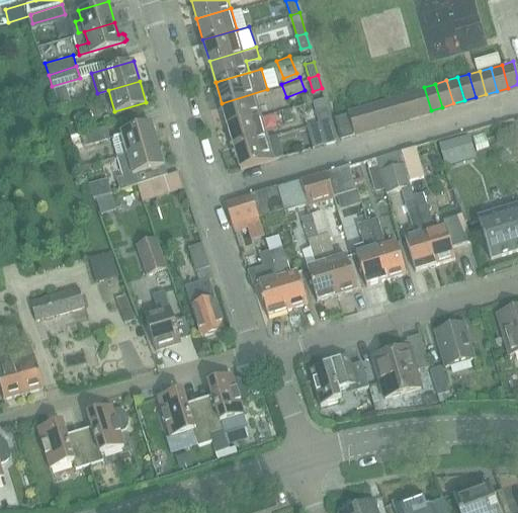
[(431,110),(424,87),(414,90),(421,113),(431,110)]
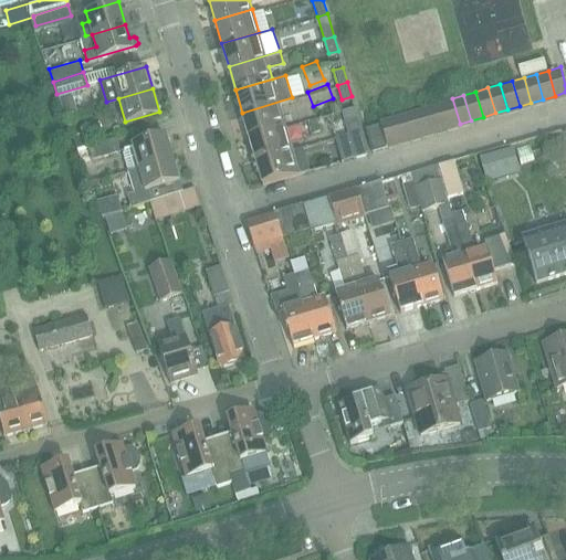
[(460,124),(452,98),(439,102),(447,127),(460,124)]
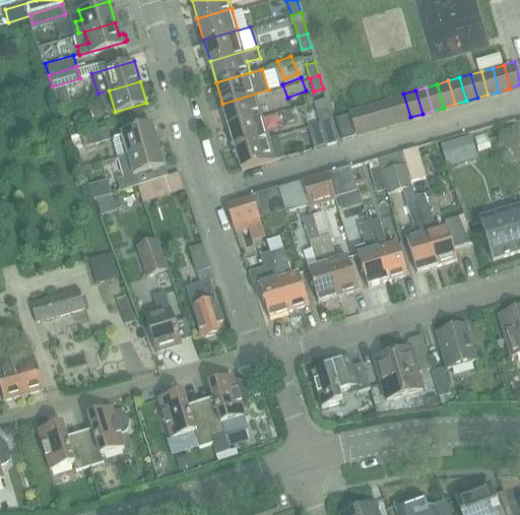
[(222,104),(229,125),(262,115),(256,93),(222,104)]
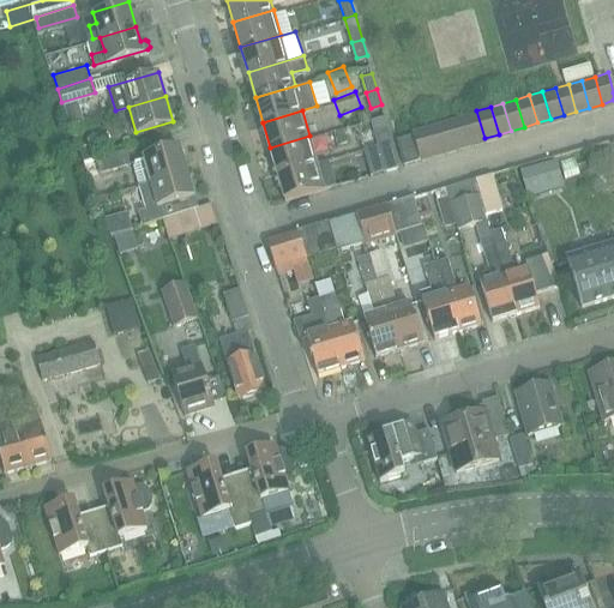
[(485,138),(476,110),(464,114),(473,142),(485,138)]
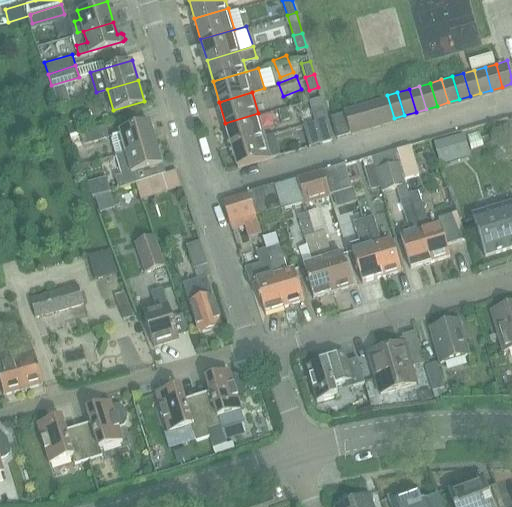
[(394,118),(387,95),(376,98),(382,121),(394,118)]
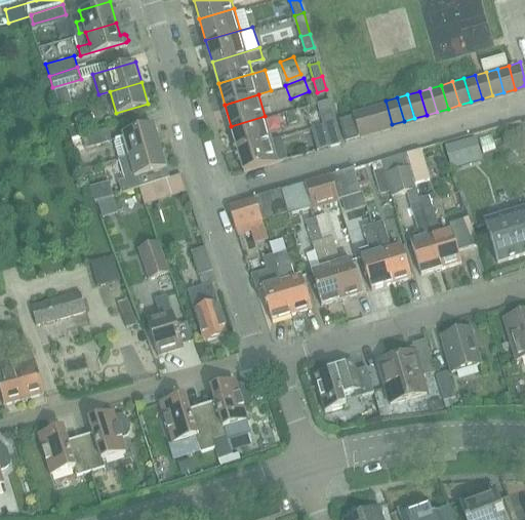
[(392,124),(386,101),(374,105),(380,128),(392,124)]
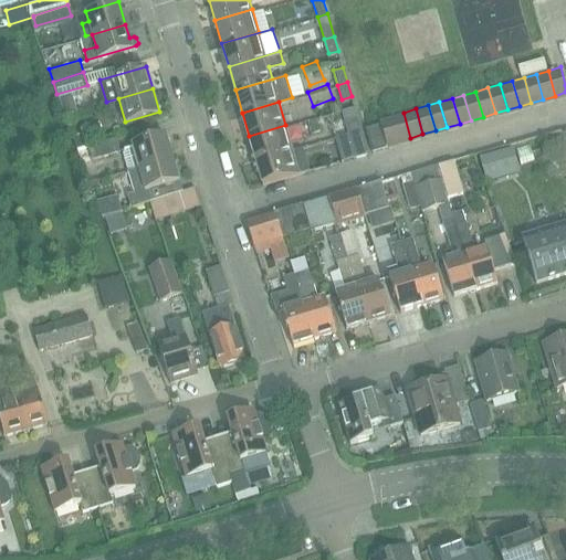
[(410,138),(404,113),(391,116),(399,141),(410,138)]
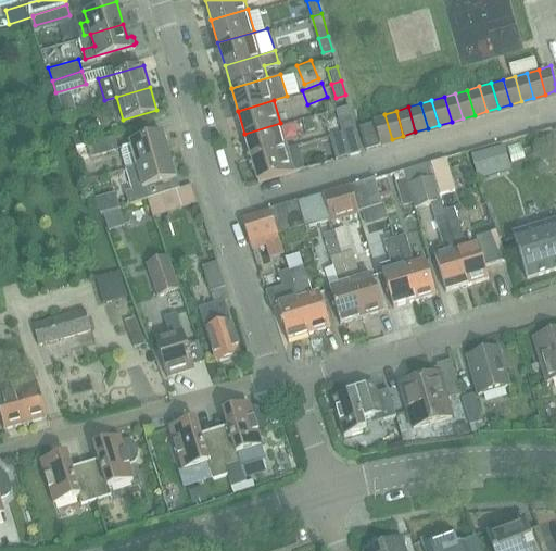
[(354,125),(351,113),(339,116),(342,128),(354,125)]
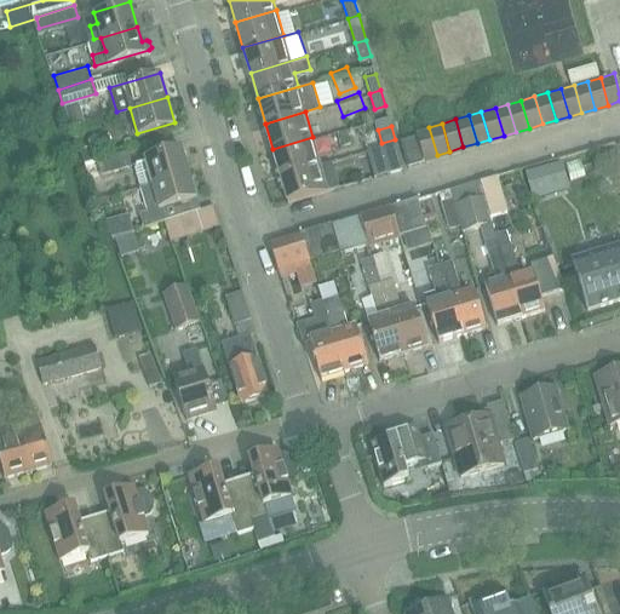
[(437,155),(429,127),(415,131),(415,133),(423,159),(424,159),(437,155)]
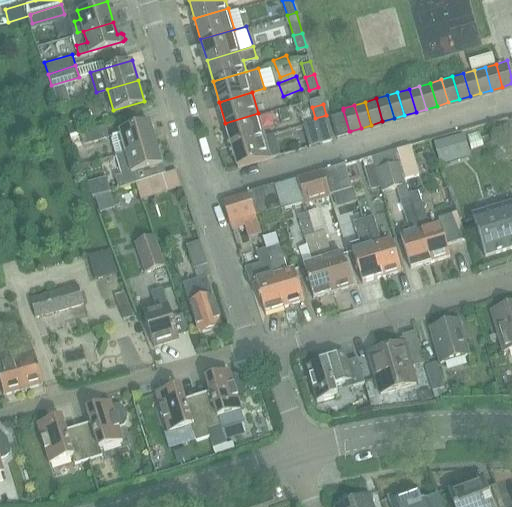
[(350,131),(349,131),(343,110),(330,114),(337,135),(350,131)]
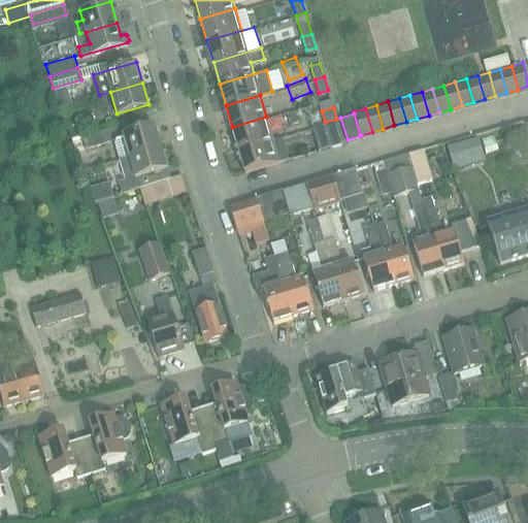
[(232,127),(238,149),(272,138),(266,117),(232,127)]
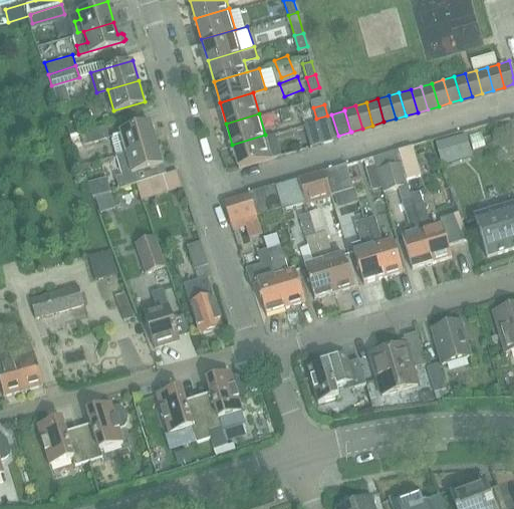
[(333,138),(327,115),(316,118),(316,119),(304,122),(310,145),(322,141),(333,138)]
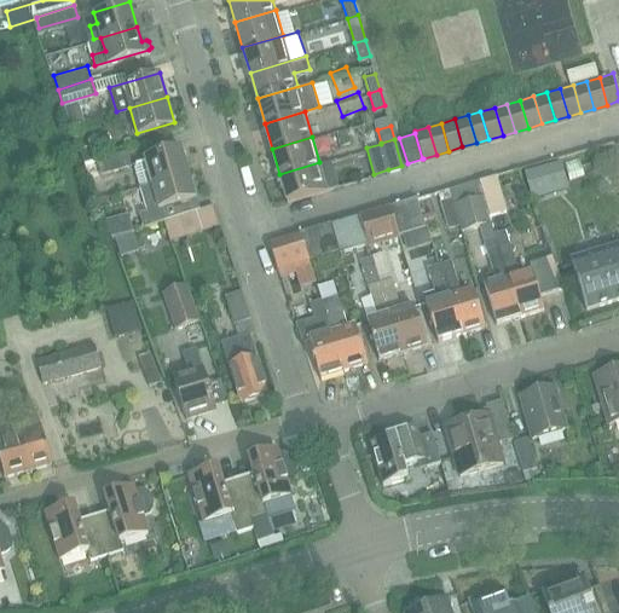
[(554,179),(605,165),(599,142),(548,156),(554,179)]
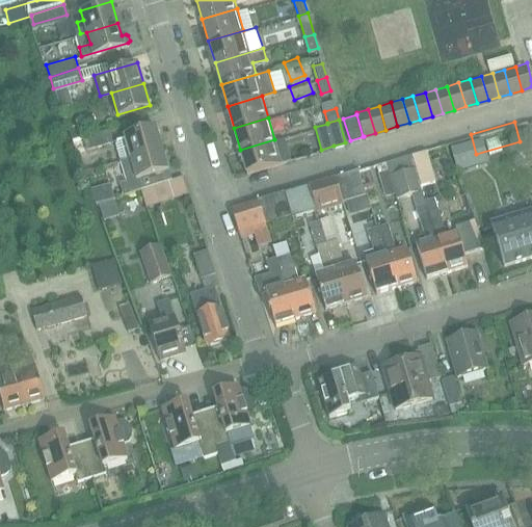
[(82,135),(79,123),(67,126),(72,138),(82,135)]
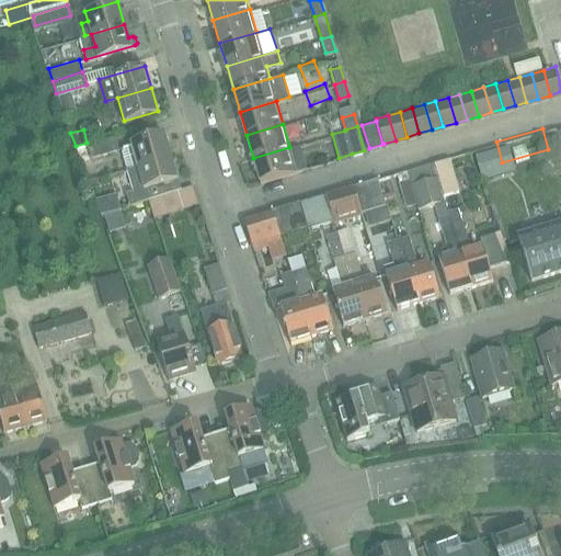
[(163,132),(142,138),(123,144),(122,150),(126,167),(170,155),(163,132)]
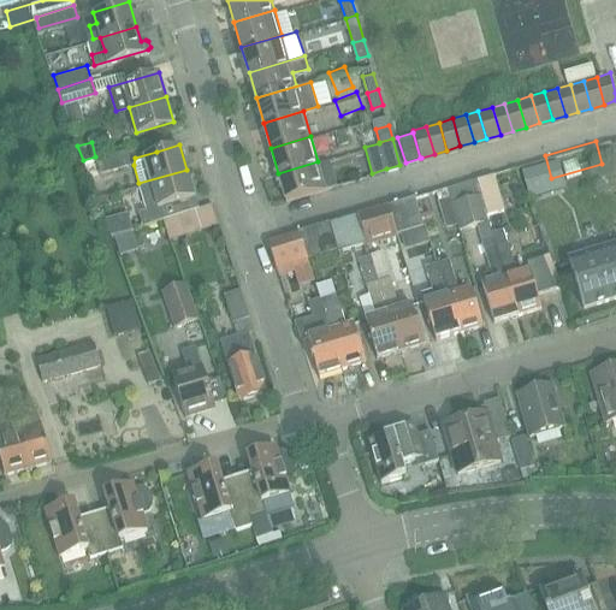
[(95,157),(83,160),(88,173),(130,160),(129,159),(125,147),(95,157)]
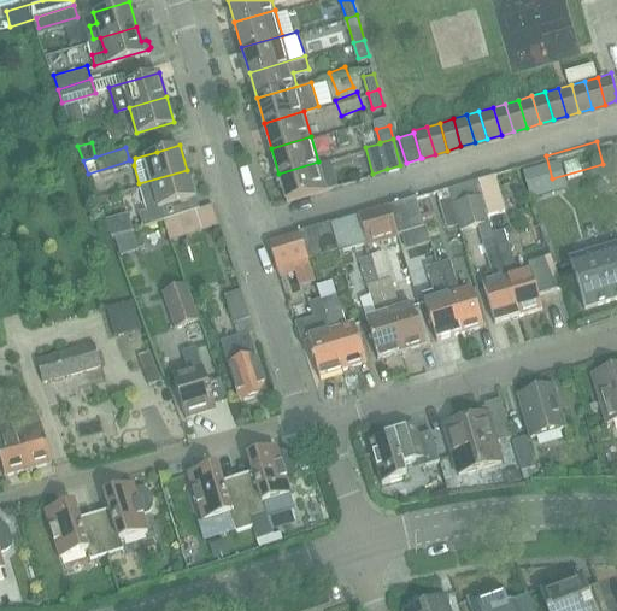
[(500,162),(506,200),(526,198),(519,159),(500,162)]
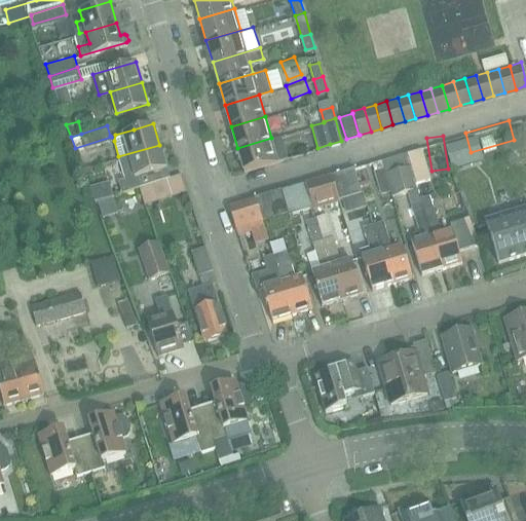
[(271,138),(237,148),(243,170),(277,159),(271,138)]
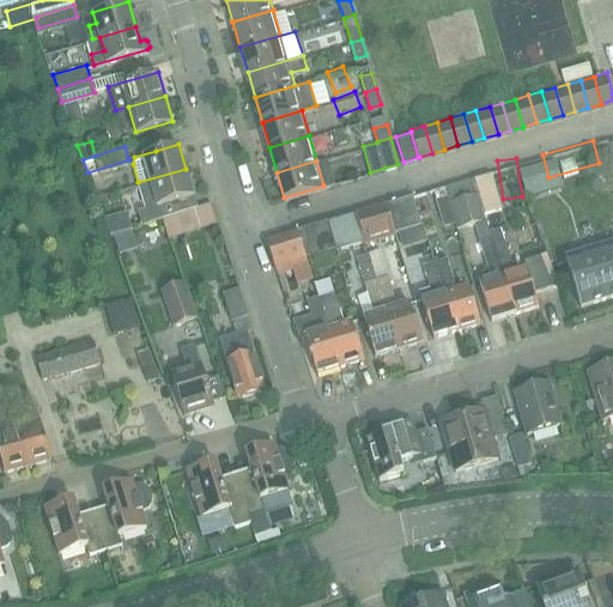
[(193,193),(186,169),(138,182),(137,183),(144,206),(135,208),(140,223),(163,216),(163,214),(164,214),(161,202),(193,193)]
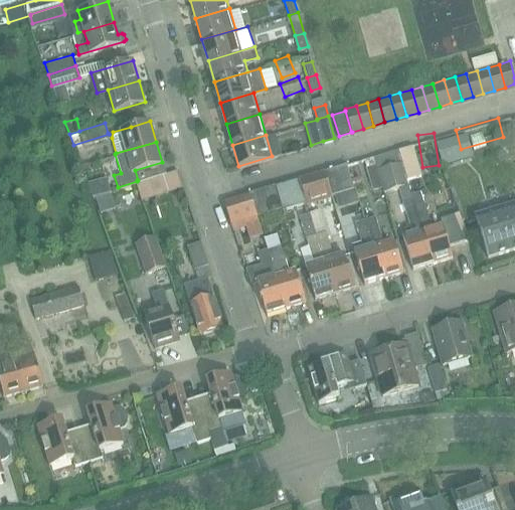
[(414,143),(398,148),(407,177),(422,172),(414,143)]
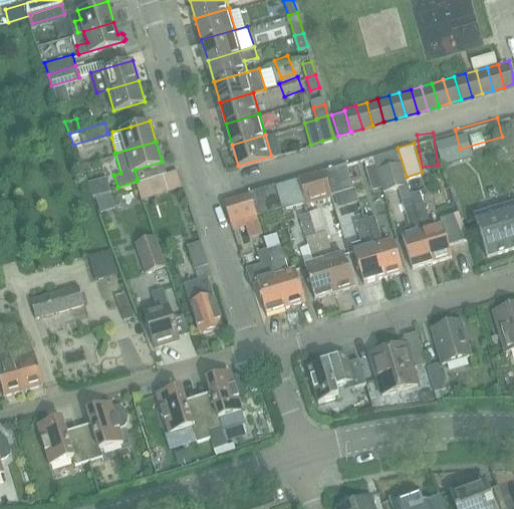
[(407,177),(398,148),(372,155),(382,190),(409,182),(407,177)]
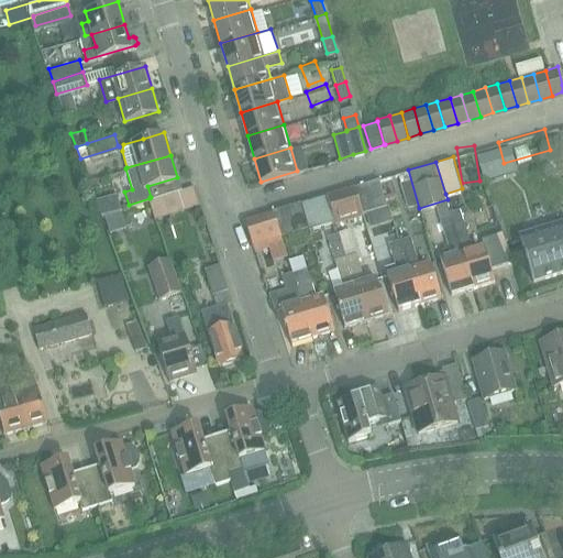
[(213,173),(166,186),(170,204),(218,192),(213,173)]
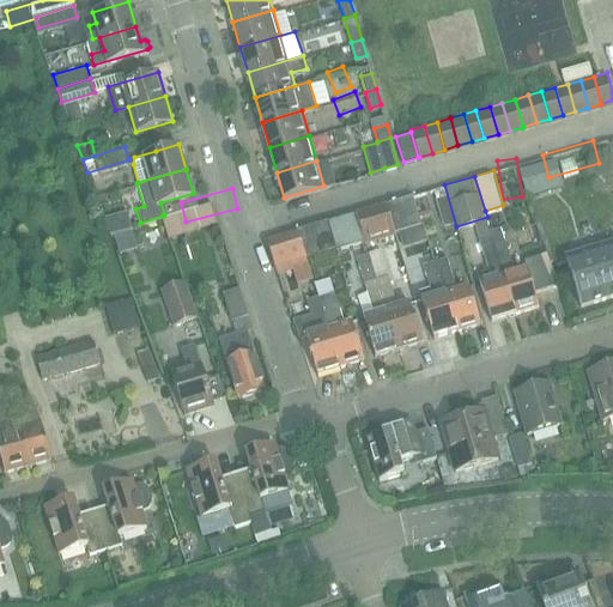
[(412,193),(386,201),(395,230),(410,225),(413,235),(419,237),(426,236),(423,222),(422,223),(412,193)]
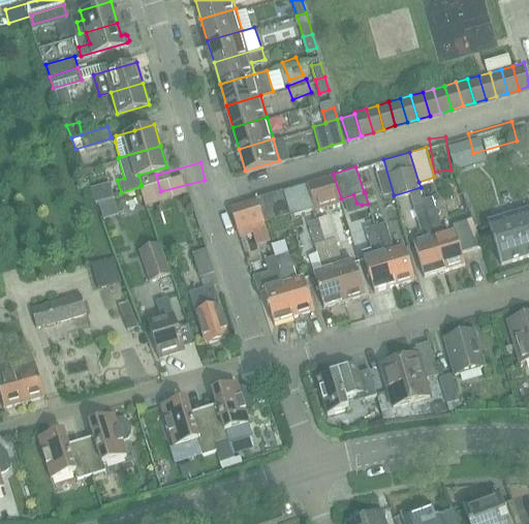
[(341,198),(333,174),(308,181),(315,207),(340,199),(340,198),(341,198)]
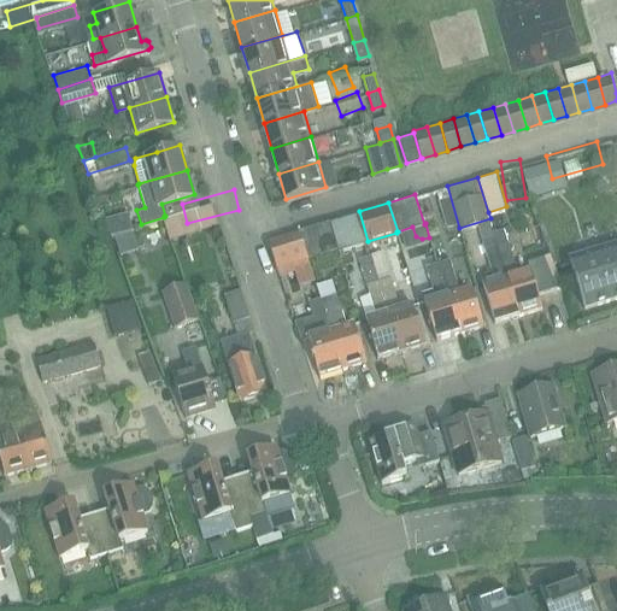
[(368,241),(359,211),(329,219),(335,244),(338,250),(368,241)]
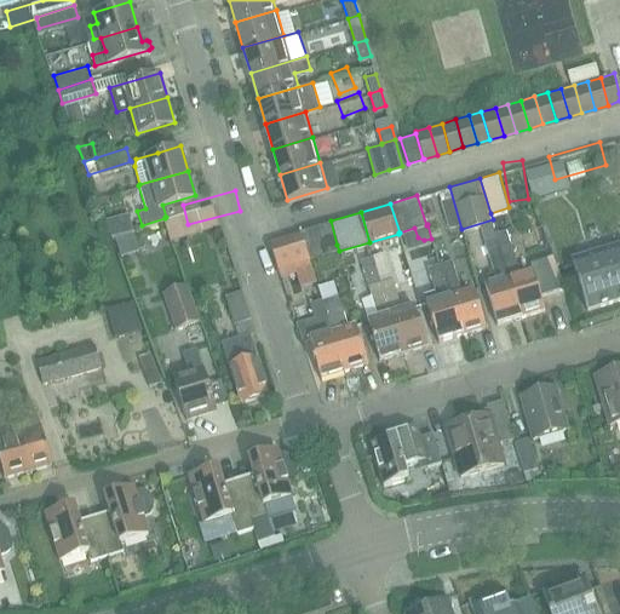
[(337,245),(331,221),(300,230),(308,253),(337,245)]
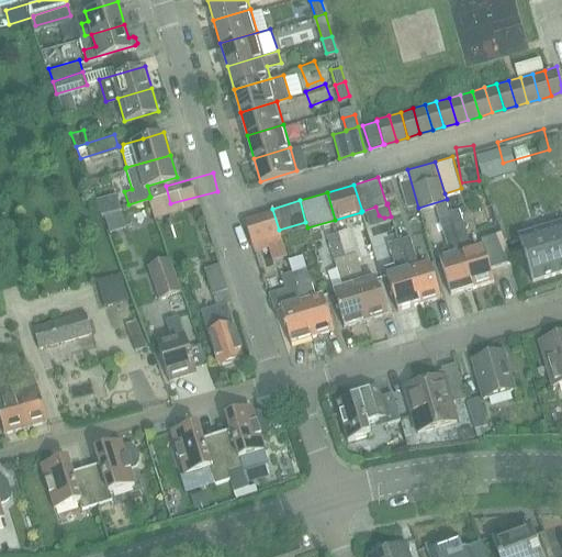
[(449,211),(452,221),(472,285),(494,278),(493,277),(490,266),(506,260),(497,232),(482,236),(484,243),(473,246),(461,207),(449,211)]
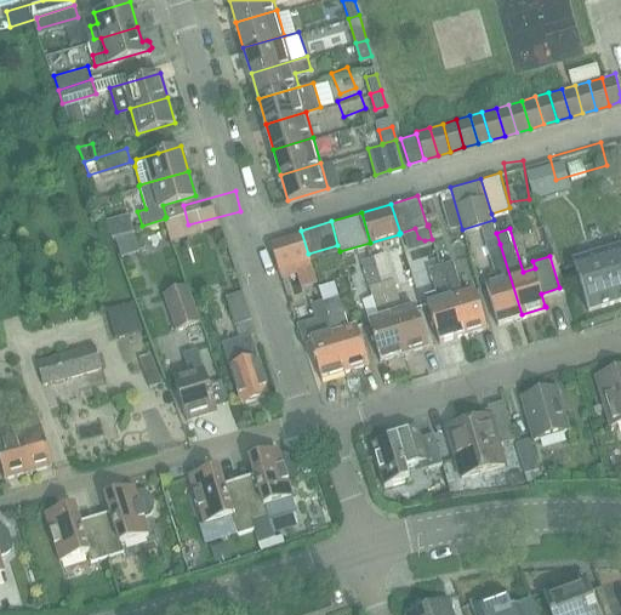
[(308,254),(301,231),(269,239),(277,262),(308,254)]
